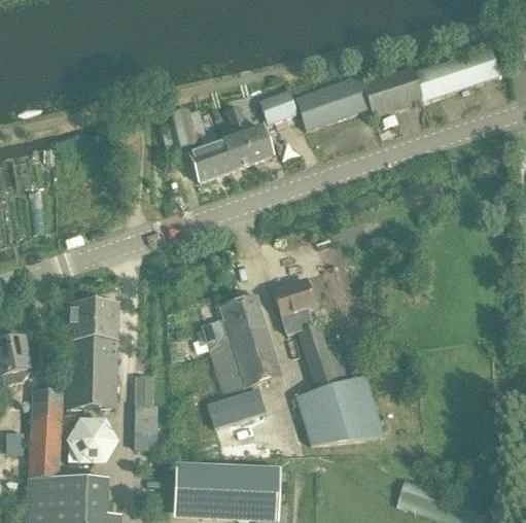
[(358,79),(295,100),(300,114),(306,130),(370,109),(373,116),(423,100),(498,74),(490,48),(414,74),(412,67),(360,84),(358,79)]
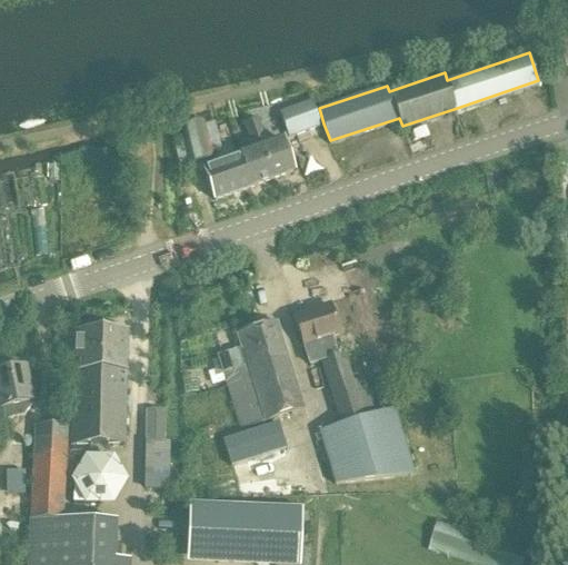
[(280,109),(289,135),(321,124),(311,98),(280,109)]
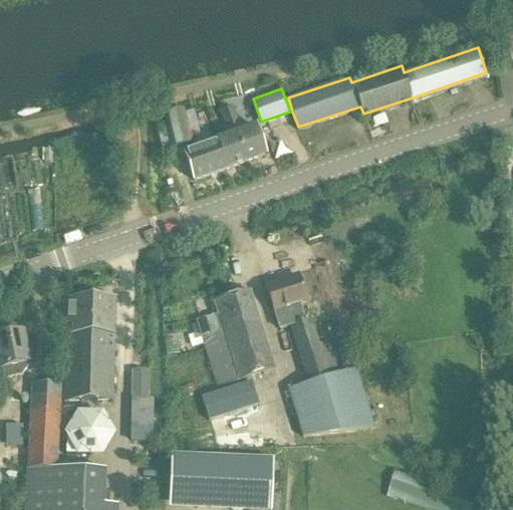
[(227,124),(239,121),(234,104),(222,108),(227,124)]
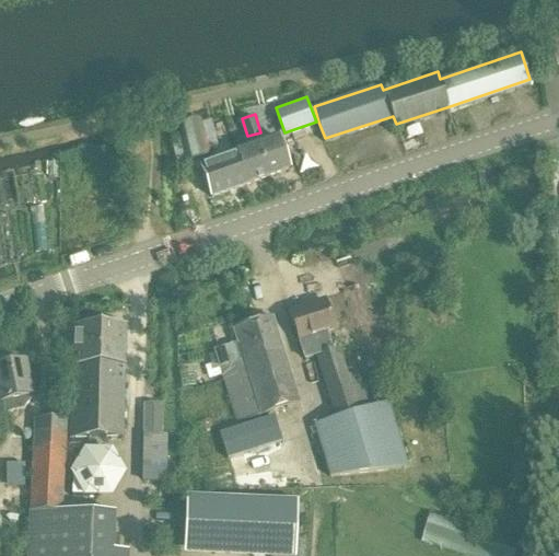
[(206,141),(200,120),(199,117),(182,122),(186,137),(172,140),(177,162),(191,158),(208,154),(206,141)]
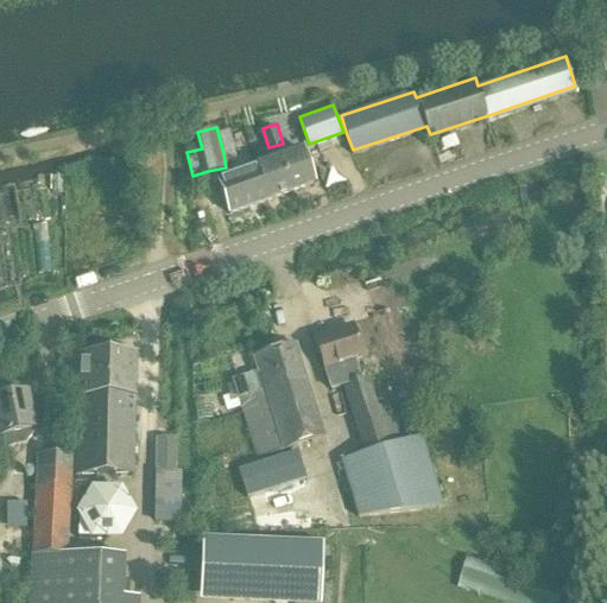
[(223,153),(235,151),(229,128),(217,131),(223,153)]
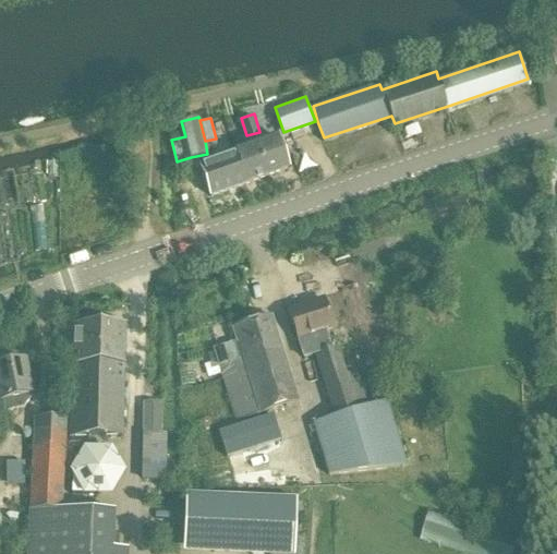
[(289,165),(278,135),(227,154),(226,148),(203,157),(205,163),(202,164),(212,192),(289,165)]
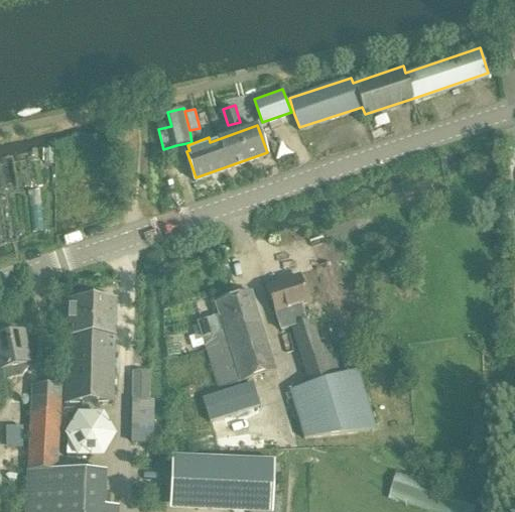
[(304,435),(376,428),(358,369),(364,367),(358,350),(342,355),(347,372),(333,376),(331,371),(340,368),(331,340),(323,343),(313,316),(305,320),(300,303),(307,300),(299,274),(267,284),(281,328),(291,324),(309,382),(290,388),(304,435)]
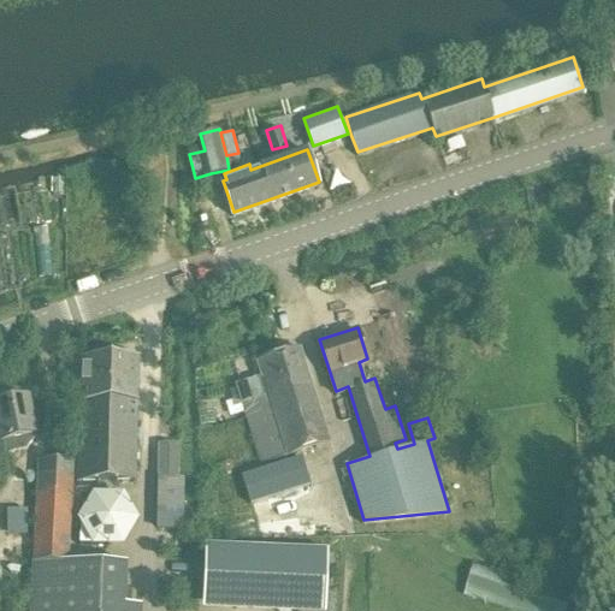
[(260,462),(331,439),(301,344),(258,359),(262,374),(237,383),(242,399),(240,401),(260,462)]
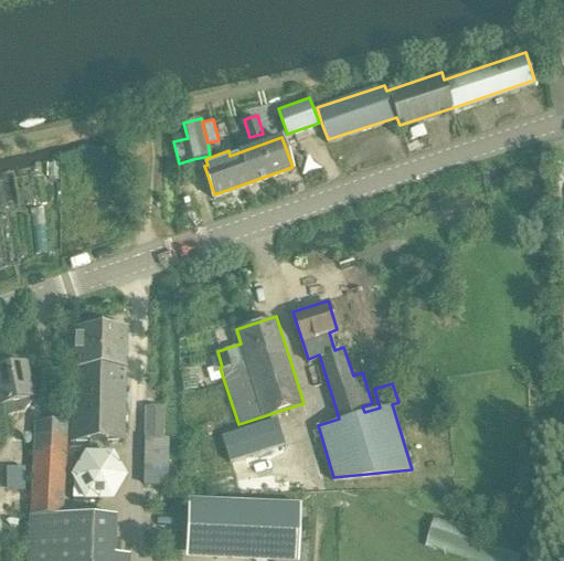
[(74,362),(125,362),(125,324),(74,324),(74,362)]
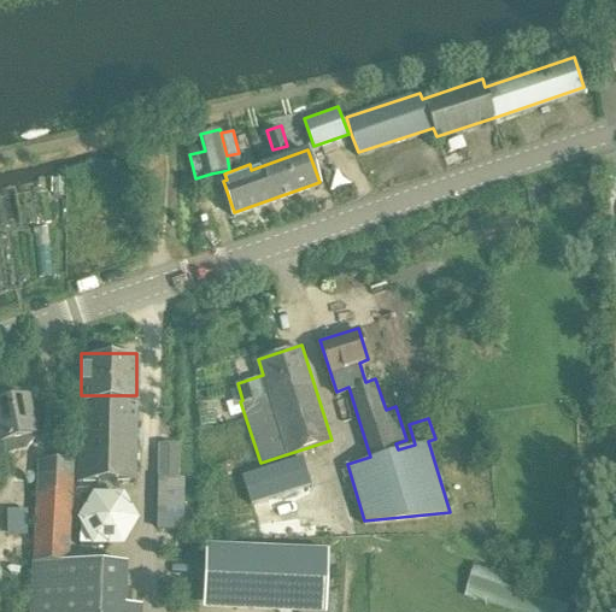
[(12,398),(0,399),(0,440),(10,439),(11,448),(39,443),(29,394),(25,395),(22,393),(13,394),(12,398)]
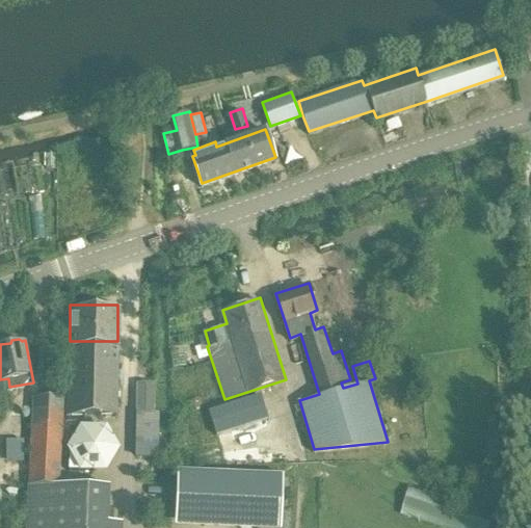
[(70,412),(117,412),(117,341),(70,341),(70,412)]
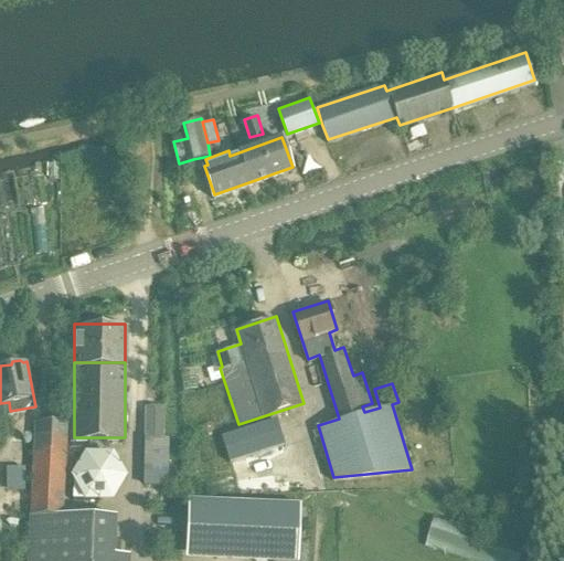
[(146,435),(163,435),(165,403),(146,403),(146,435)]
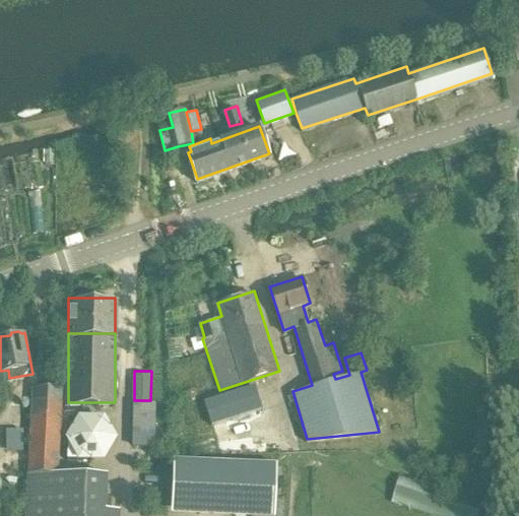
[(211,422),(262,405),(255,383),(204,399),(211,422)]
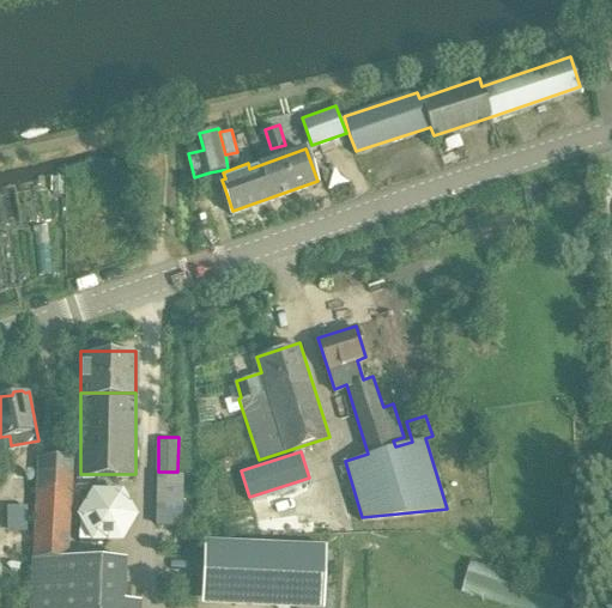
[(38,456),(38,462),(28,461),(28,485),(37,486),(34,555),(32,555),(30,607),(123,607),(126,559),(68,557),(73,457),(38,456)]
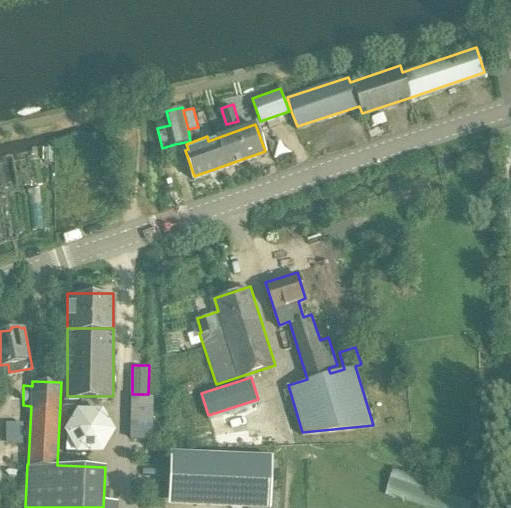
[(148,394),(132,394),(131,394),(130,434),(133,437),(152,437),(153,394),(148,394)]
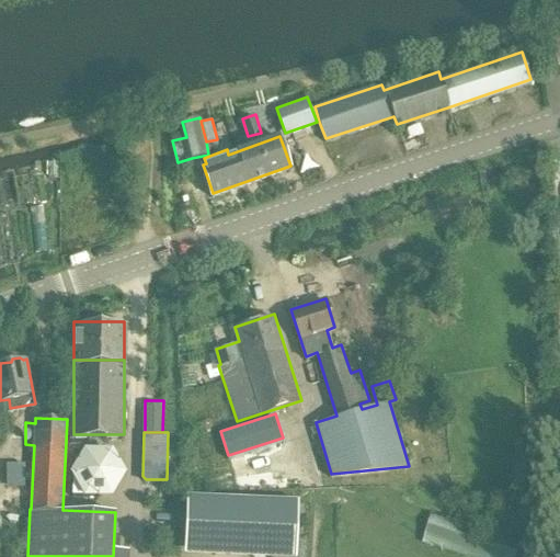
[(112,495),(126,472),(113,447),(86,447),(71,470),(84,495),(112,495)]
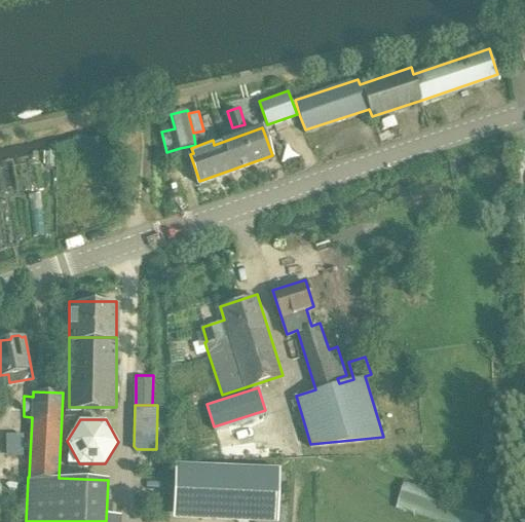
[(278,521),(282,474),(177,470),(175,521),(278,521)]
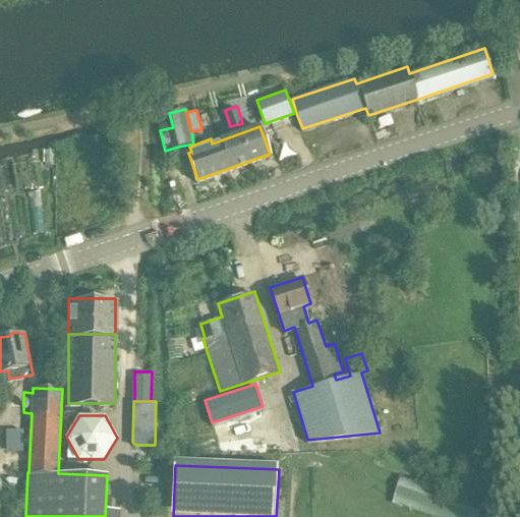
[(397,494),(394,502),(395,503),(441,516),(490,516),(493,512),(495,507),(499,494),(493,492),(488,490),(483,503),(475,501),(476,499),(478,491),(463,486),(462,487),(461,494),(402,476),(399,487),(397,494)]
